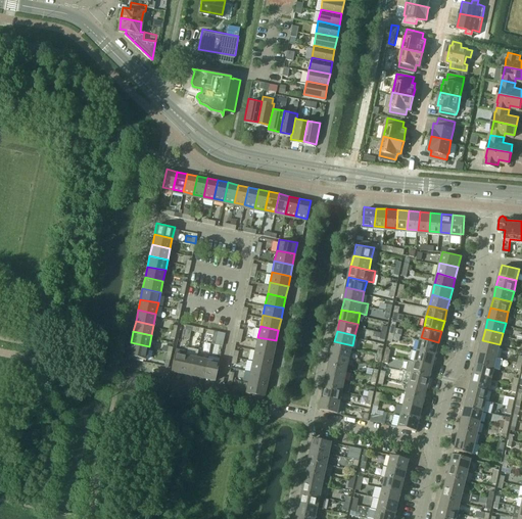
[(276,340),(257,337),(255,347),(274,351),(276,340)]
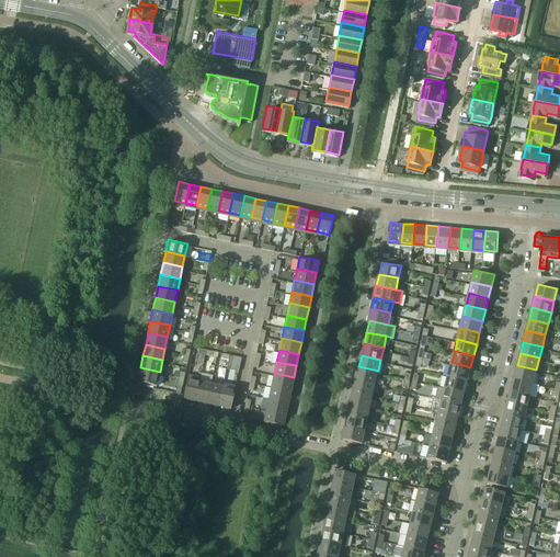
[(468,378),(470,367),(452,362),(448,374),(468,378)]
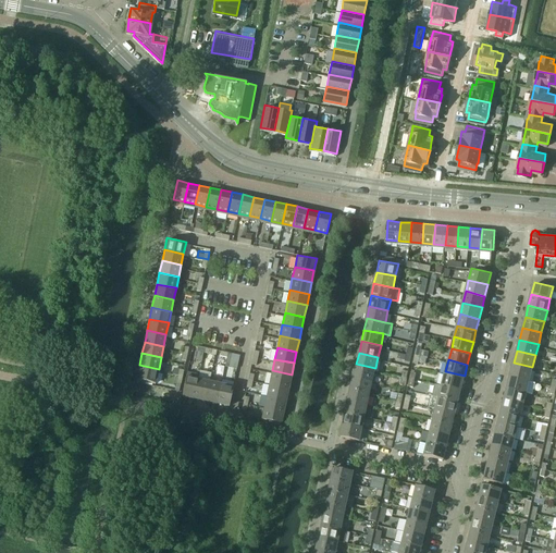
[(530,378),(532,367),(514,363),(510,373),(530,378)]
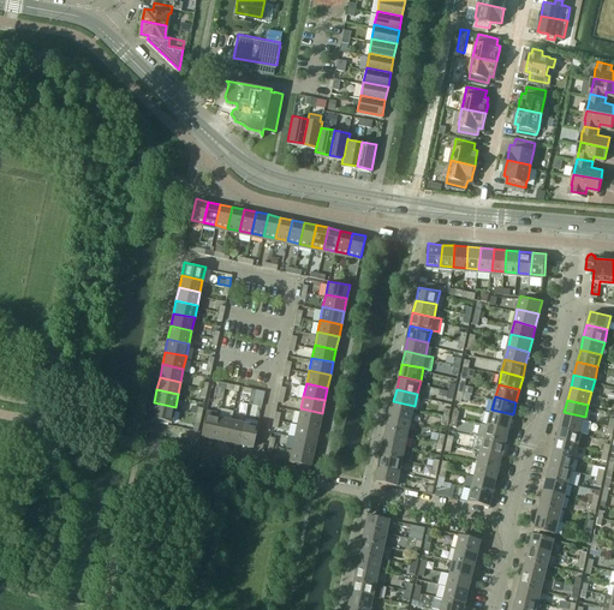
[(415,406),(393,401),(391,414),(412,419),(415,406)]
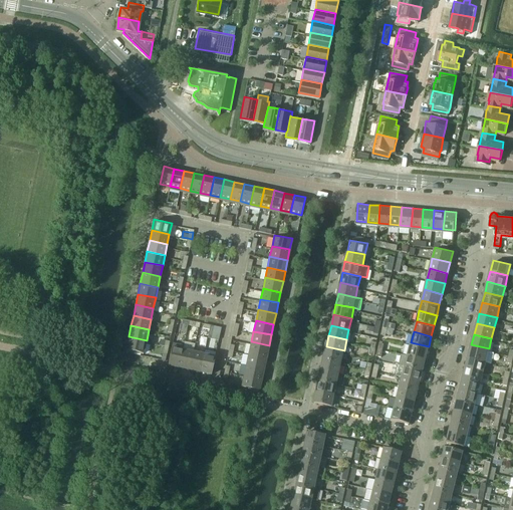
[(147,340),(129,336),(126,347),(144,351),(147,340)]
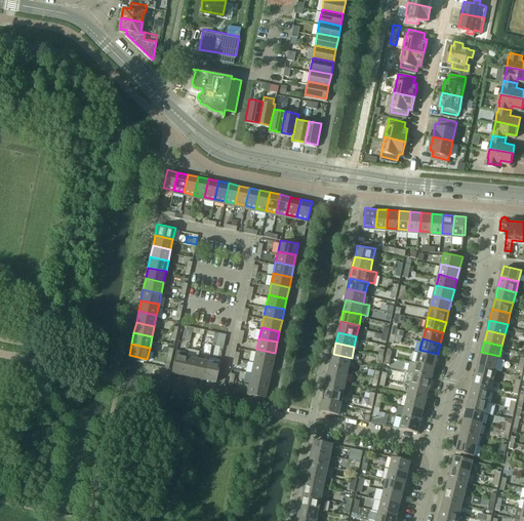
[(176,348),(175,352),(172,370),(184,372),(187,355),(188,350),(176,348)]
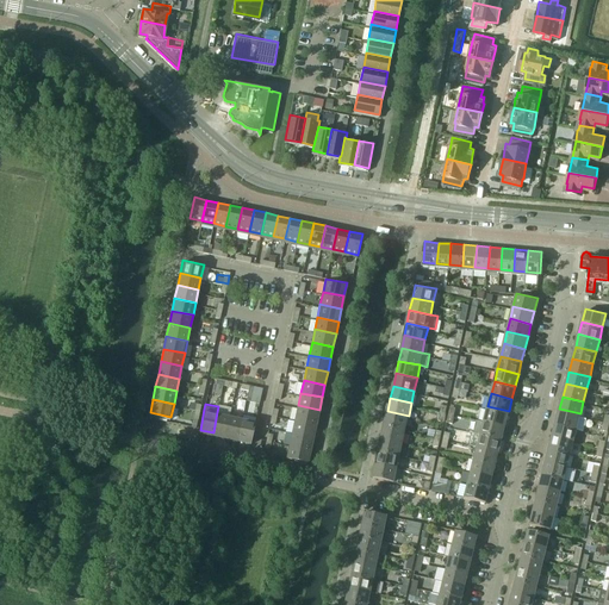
[(319,410),(298,405),(296,418),(317,422),(319,410)]
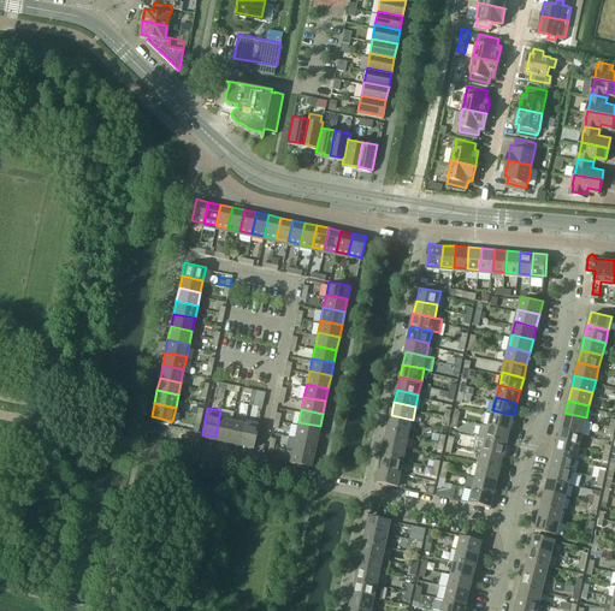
[(510,428),(514,415),(492,410),(490,423),(510,428)]
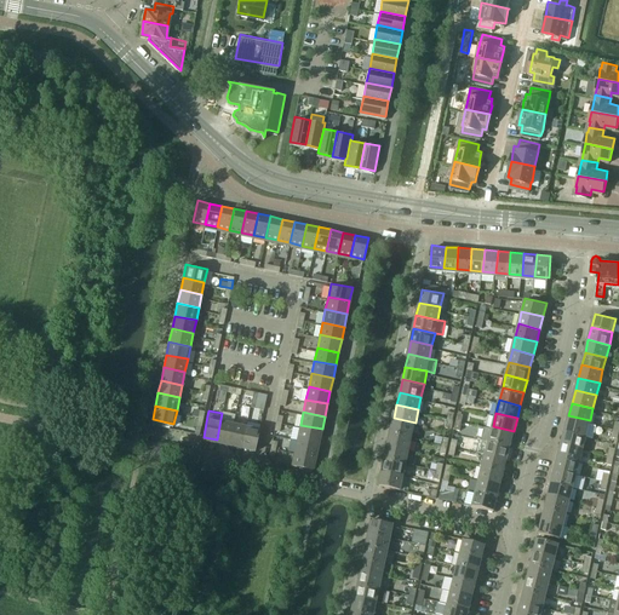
[(594,436),(597,423),(590,420),(568,415),(566,429),(586,434),(594,436)]
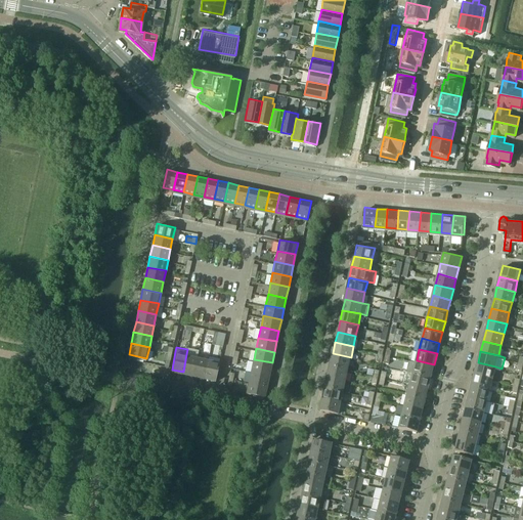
[(351,357),(333,353),(331,364),(348,367),(351,357)]
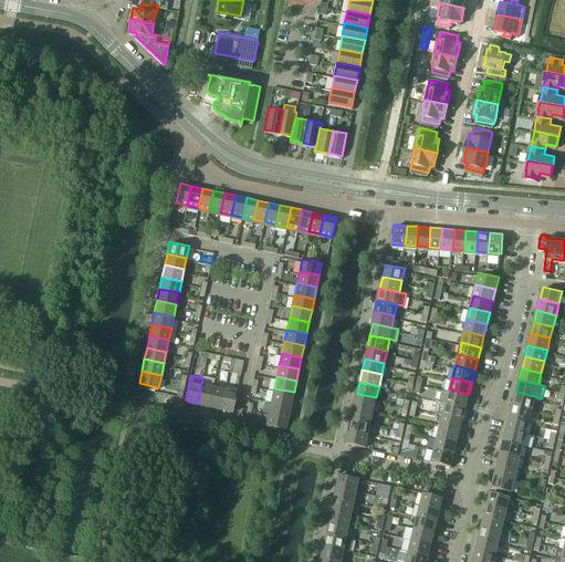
[(209,405),(213,385),(201,383),(198,402),(209,405)]
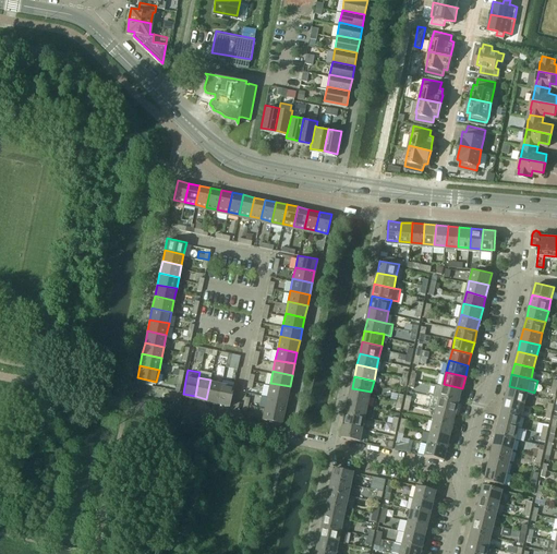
[(221,382),(210,380),(206,399),(218,401),(221,382)]
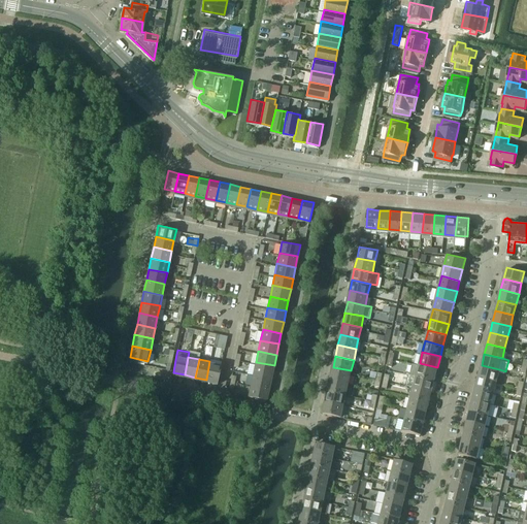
[(222,364),(209,361),(206,380),(218,382),(222,364)]
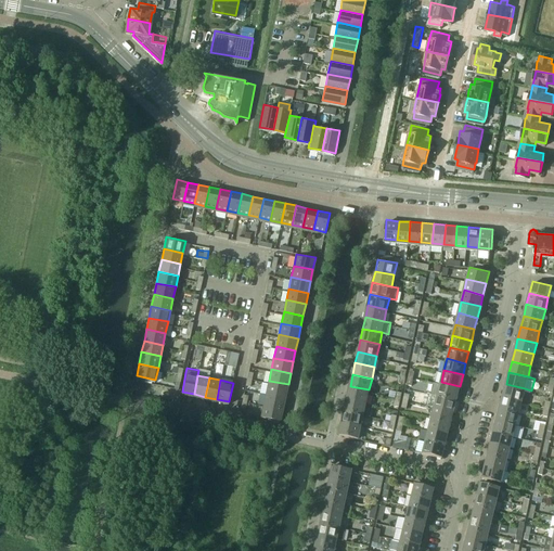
[(288,384),(269,381),(267,392),(285,396),(288,384)]
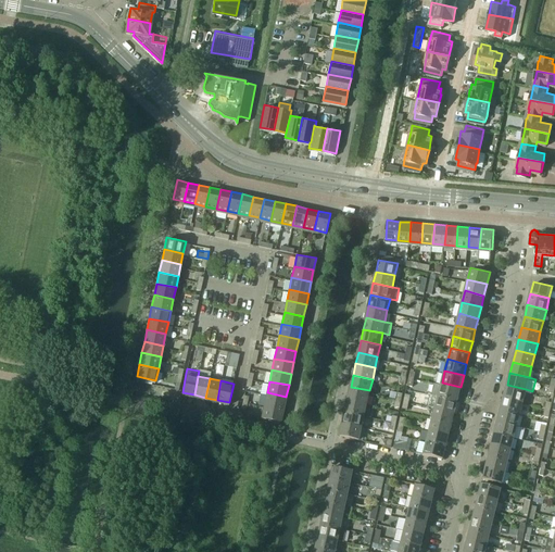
[(458,398),(461,387),(442,383),(439,393),(458,398)]
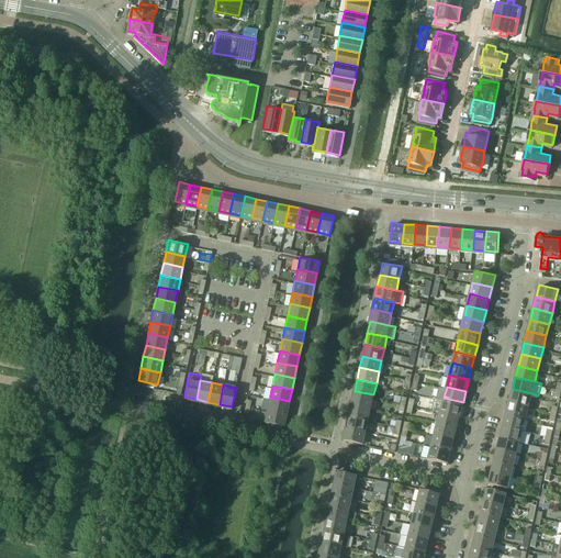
[(528,405),(531,393),(513,389),(509,400),(528,405)]
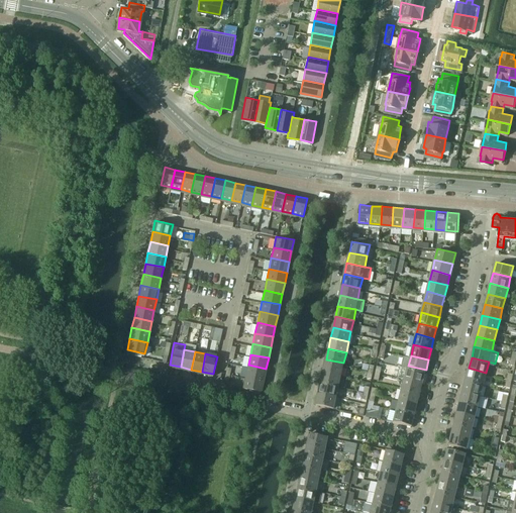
[(343,363),(326,360),(323,370),(341,374),(343,363)]
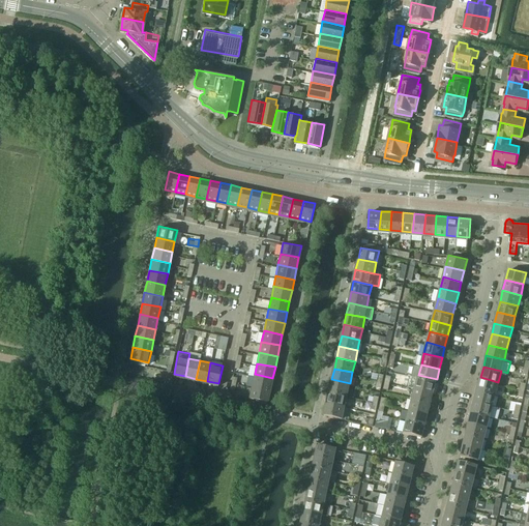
[(272,378),(255,374),(252,385),(270,388),(272,378)]
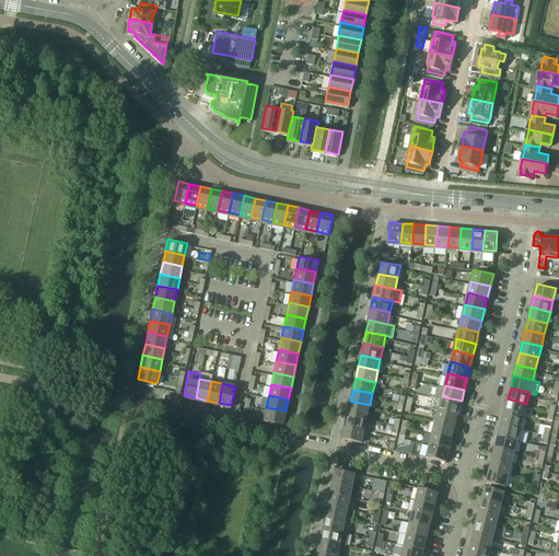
[(458,413),(462,401),(442,396),(439,407),(458,413)]
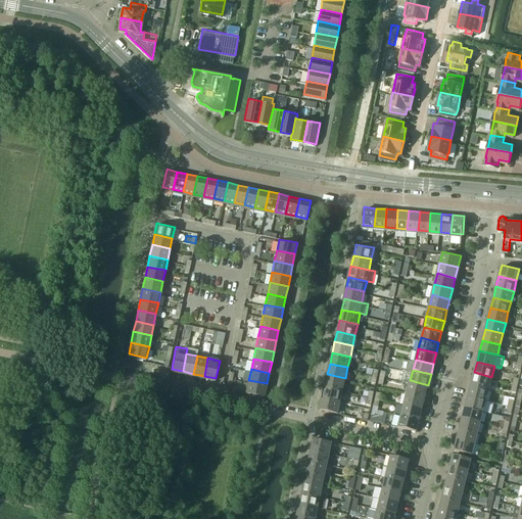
[(489,387),(491,377),(474,372),(471,383),(489,387)]
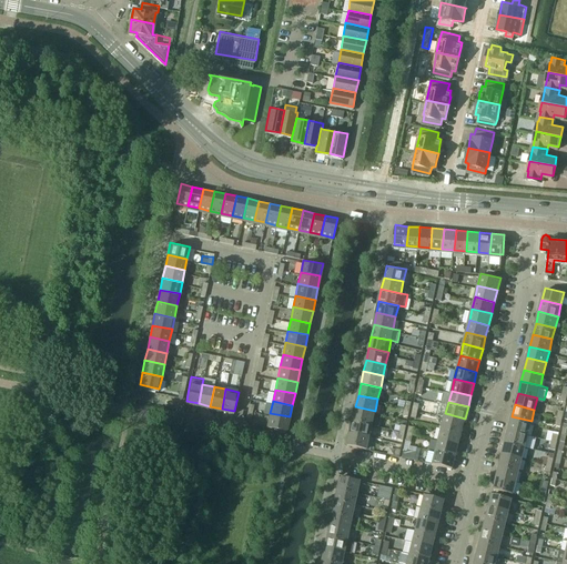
[(375,411),(355,406),(353,419),(373,423),(375,411)]
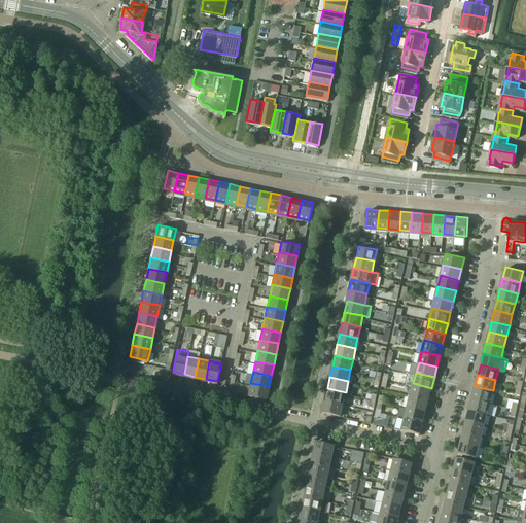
[(269,386),(250,383),(248,394),(267,398),(269,386)]
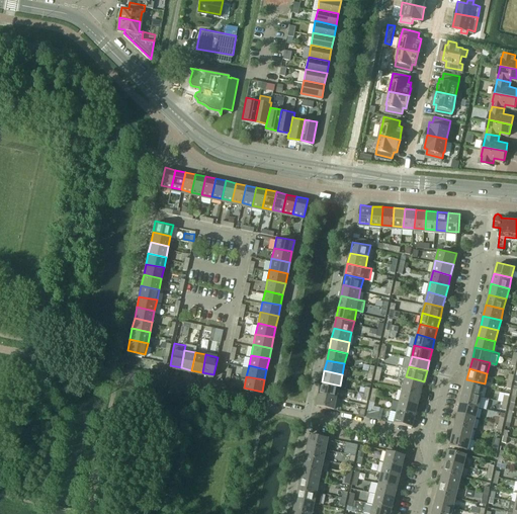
[(421,392),(424,381),(406,376),(404,388),(421,392)]
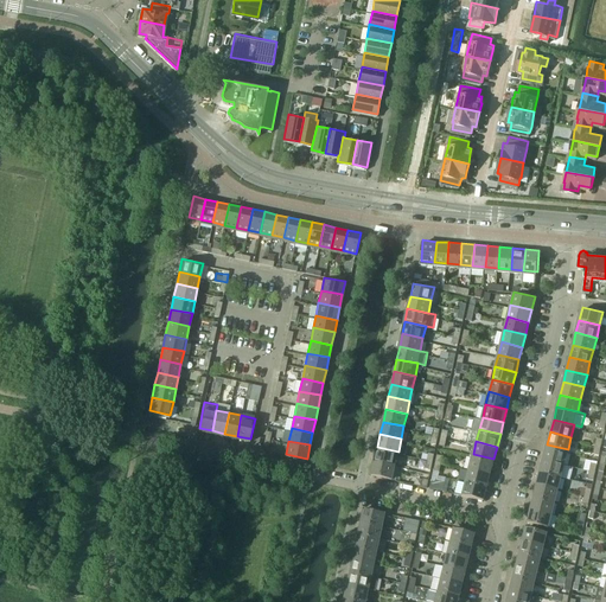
[(565,462),(568,449),(547,444),(544,456),(565,462)]
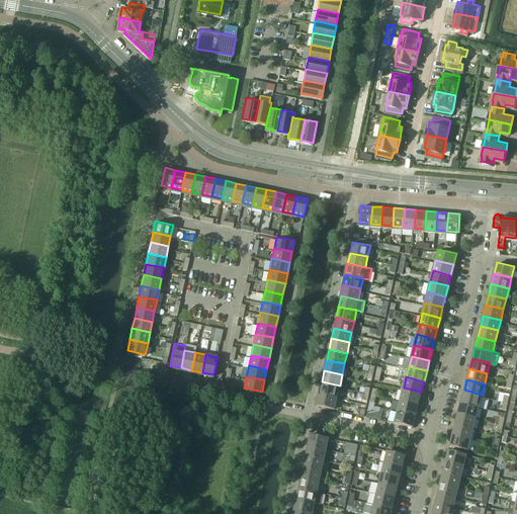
[(340,386),(322,381),(320,392),(337,396),(340,386)]
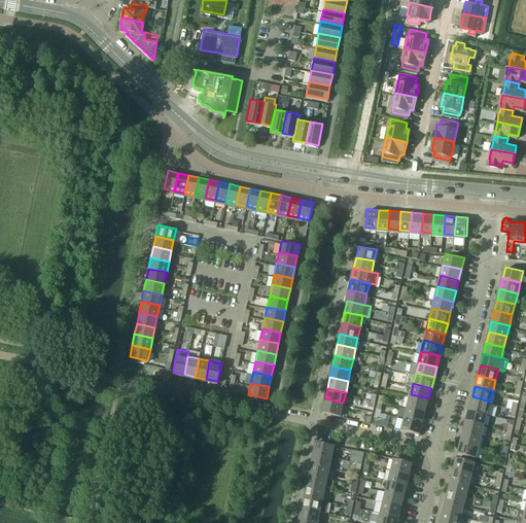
[(426,410),(428,398),(411,394),(408,405),(426,410)]
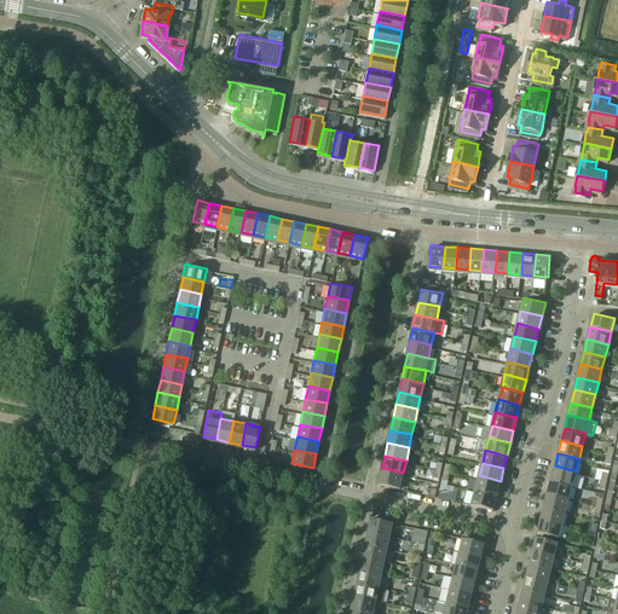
[(573,484),(576,471),(555,465),(552,479),(573,484)]
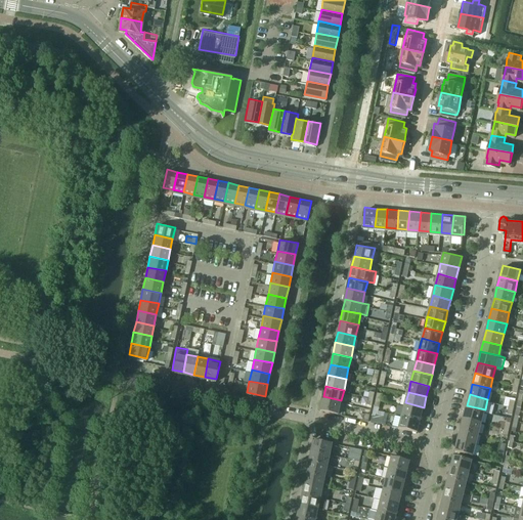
[(341,400),(323,396),(321,407),(339,412),(341,400)]
